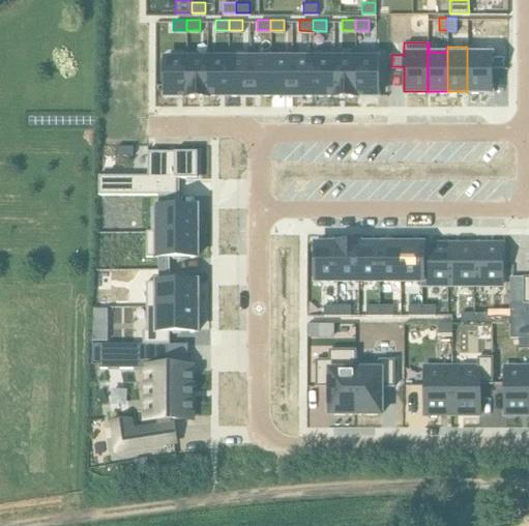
[(467,47),(467,91),(491,91),(491,66),(503,66),(503,55),(491,56),(491,47),(467,47)]
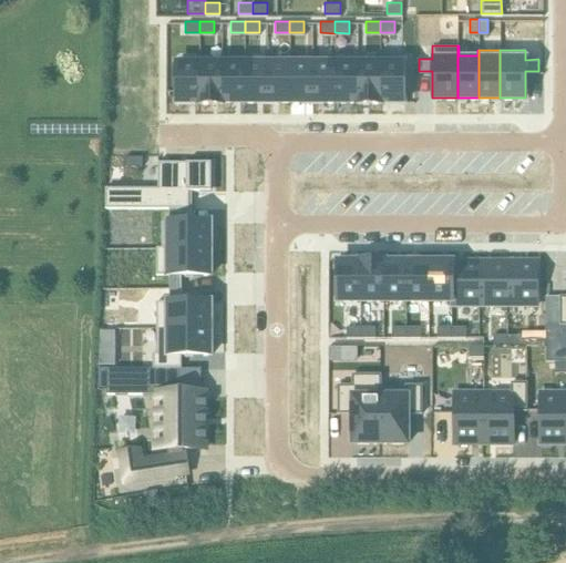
[(403,60),(380,61),(380,102),(381,100),(403,100),(403,60)]
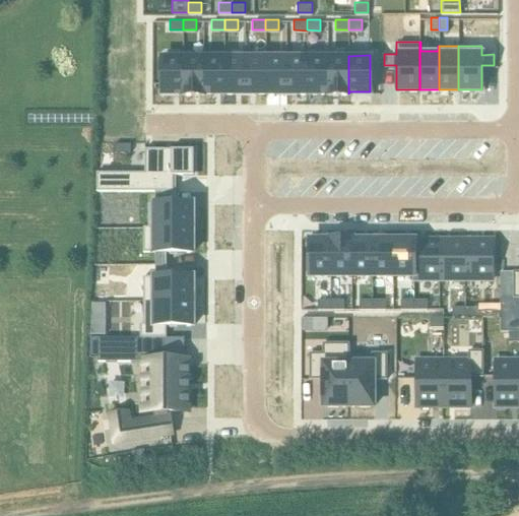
[(183,56),(160,56),(160,91),(182,91),(182,92),(183,92),(183,56)]
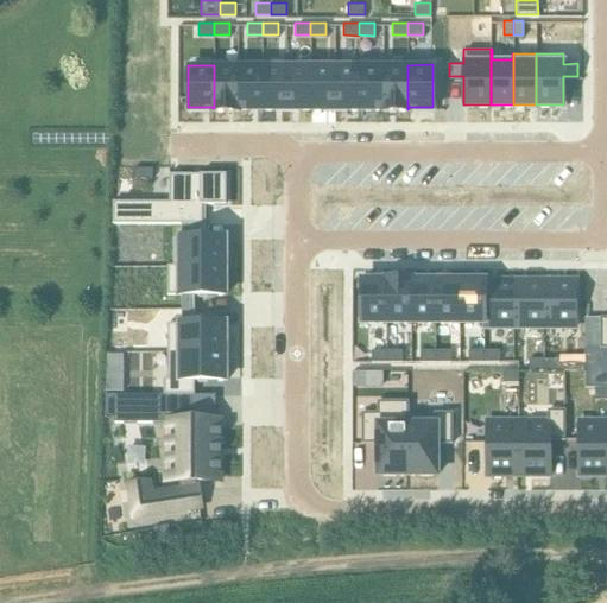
[(238,65),(214,65),(214,108),(238,108),(238,65)]
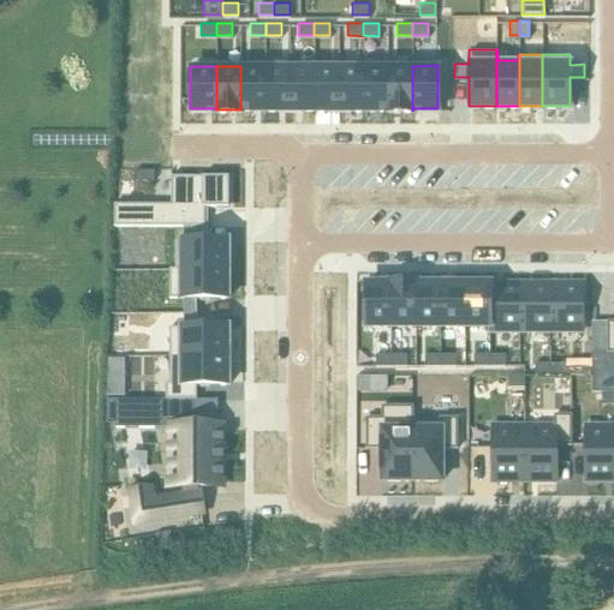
[(264,66),(240,66),(240,109),(242,109),(242,108),(264,108),(264,66)]
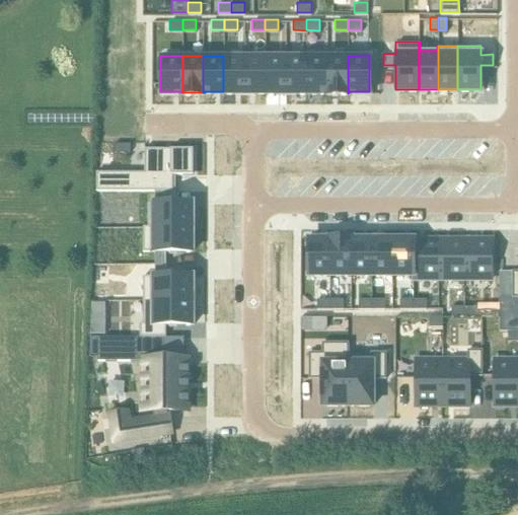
[(244,56),(223,56),(223,91),(244,91),(244,56)]
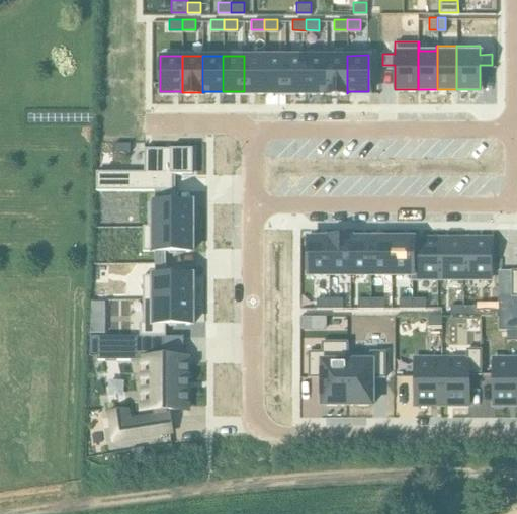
[(264,56),(244,56),(244,91),(264,91),(264,56)]
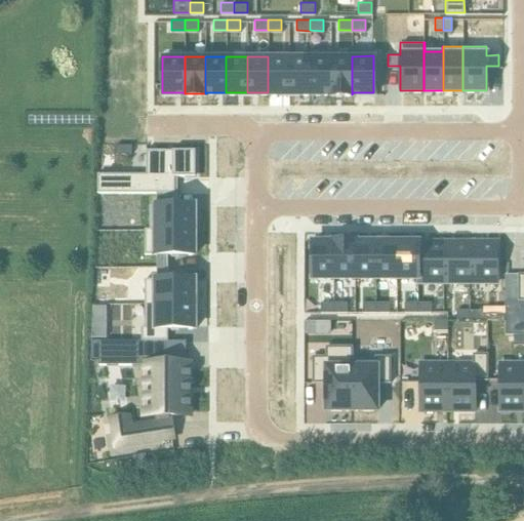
[(288,56),(268,56),(268,92),(289,93),(288,56)]
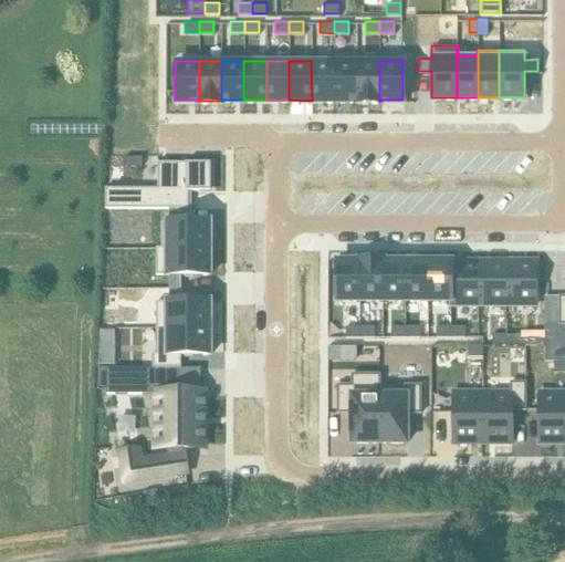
[(334,61),(311,61),(312,101),(334,101),(334,61)]
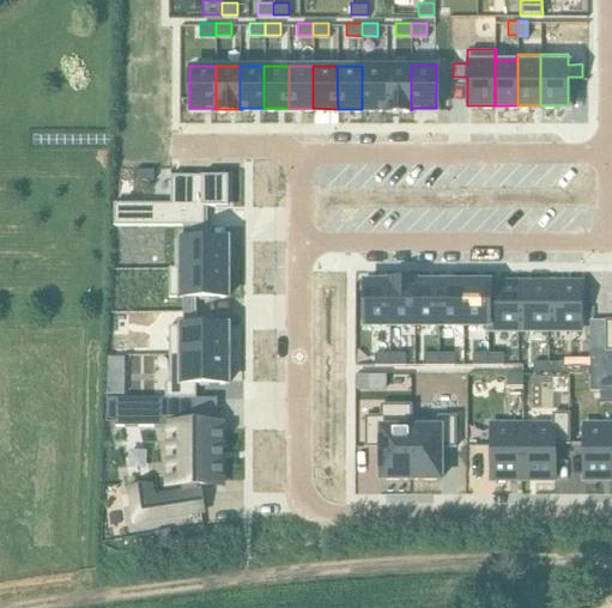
[(386,66),(362,66),(362,109),(385,109),(385,110),(386,110),(386,66)]
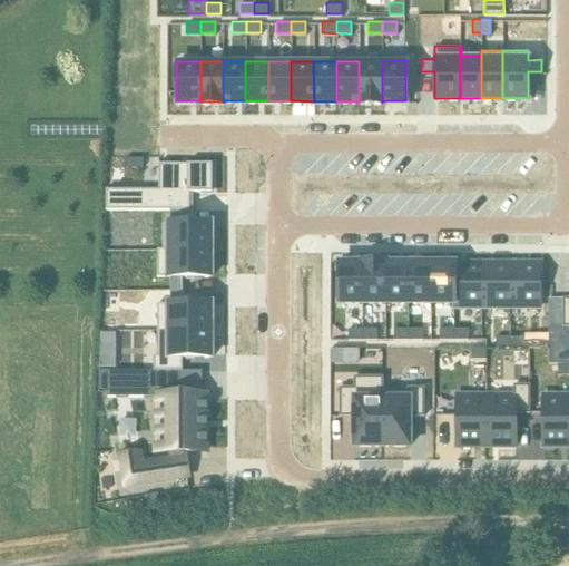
[(382,61),(359,61),(359,103),(382,103),(382,61)]
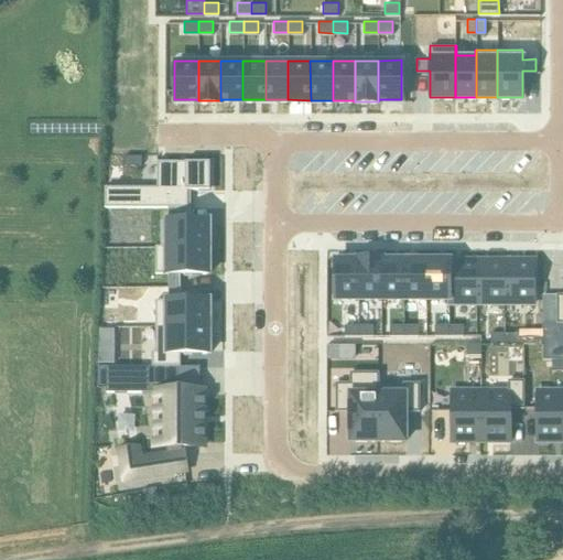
[(123,153),(123,163),(141,163),(141,154),(123,153)]
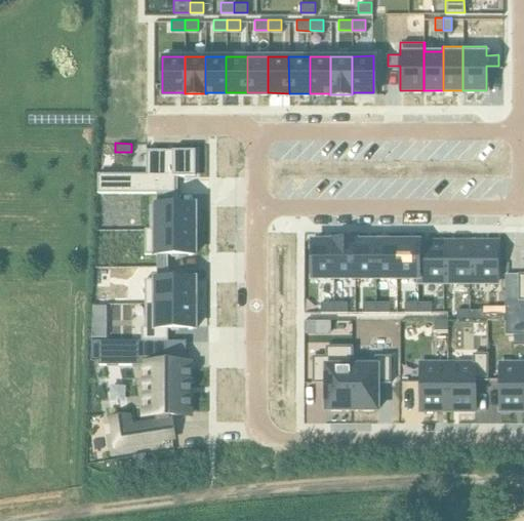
[(96,172),(96,191),(147,191),(167,191),(174,191),(174,174),(176,174),(195,174),(195,148),(147,148),(146,148),(146,172),(96,172)]
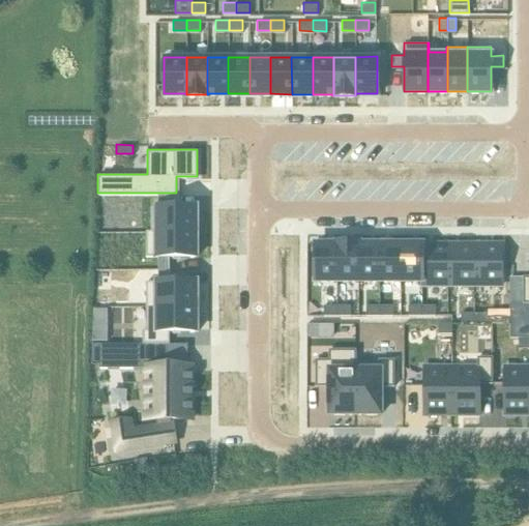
[(145,229),(145,230),(197,230),(197,205),(169,205),(169,193),(148,193),(149,205),(145,205),(145,229)]
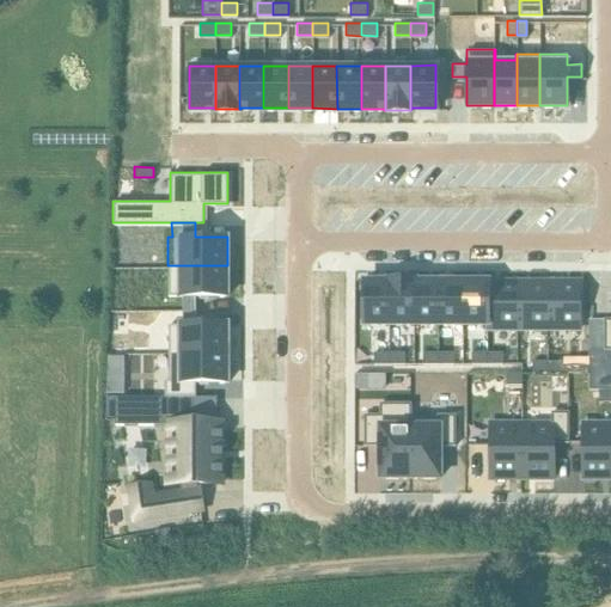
[(167,265),(167,294),(182,294),(182,308),(195,308),(195,294),(227,294),(227,265),(167,265)]
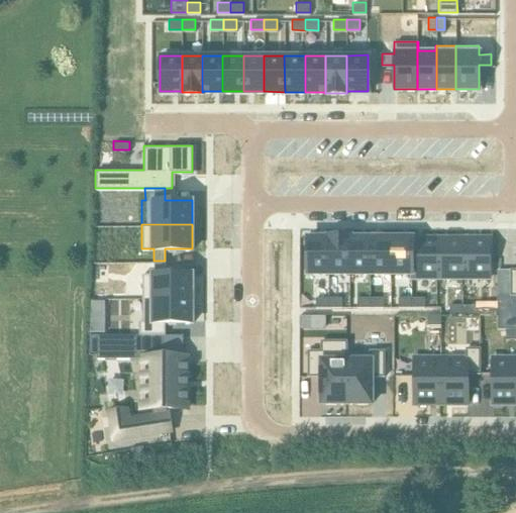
[(307,236),(307,273),(328,273),(328,235),(327,235),(327,236),(307,236)]
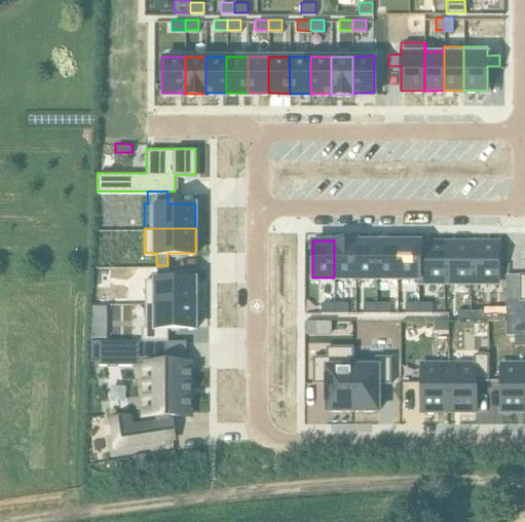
[(334,239),(334,277),(355,277),(355,239),(334,239)]
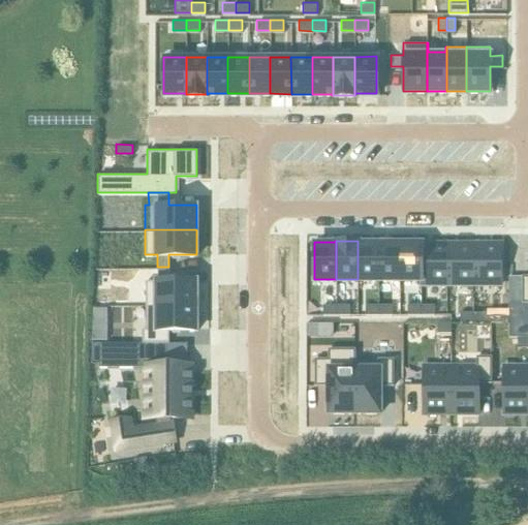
[(358,241),(358,279),(378,279),(378,241),(377,241),(377,242),(359,242),(359,241),(358,241)]
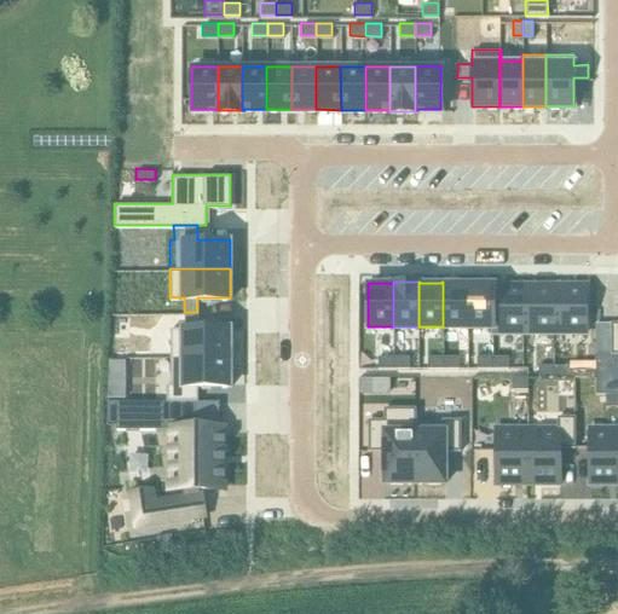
[(443,282),(443,326),(467,326),(467,283),(444,283),(444,282),(443,282)]
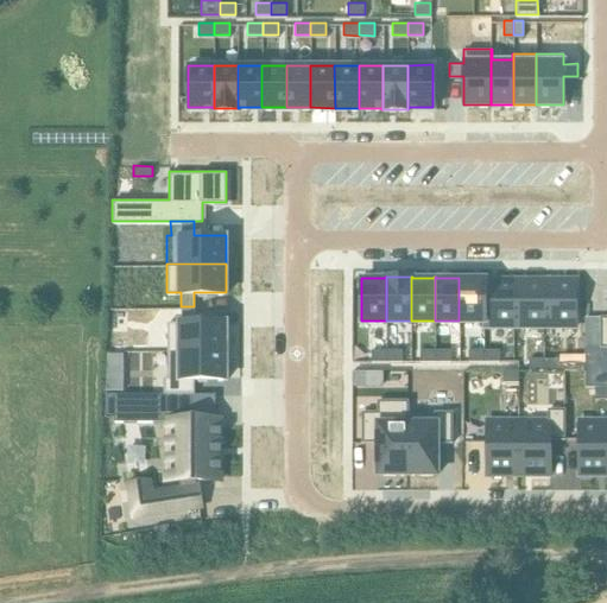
[(484,278),(484,324),(513,324),(513,277),(512,277),(512,278),(484,278)]
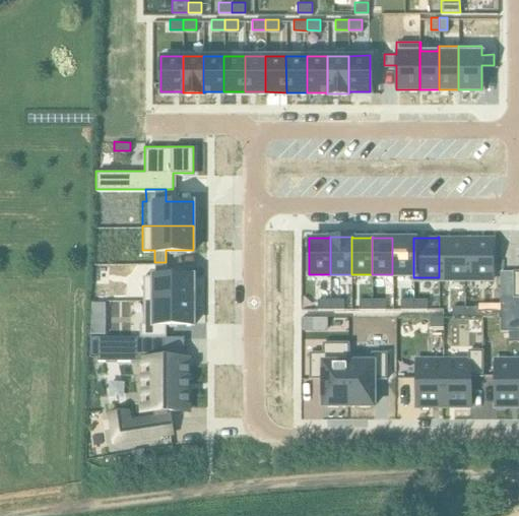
[(439,237),(439,277),(465,277),(465,237),(464,237),(464,238),(441,238),(441,237),(439,237)]
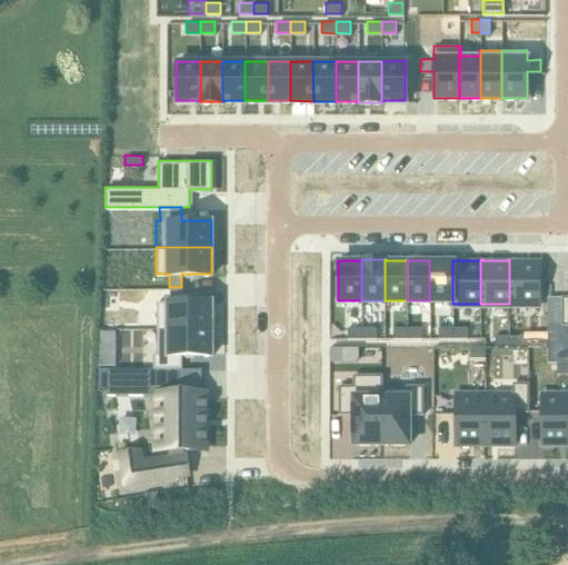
[(509,259),(509,304),(538,304),(538,260),(510,260),(510,259),(509,259)]
